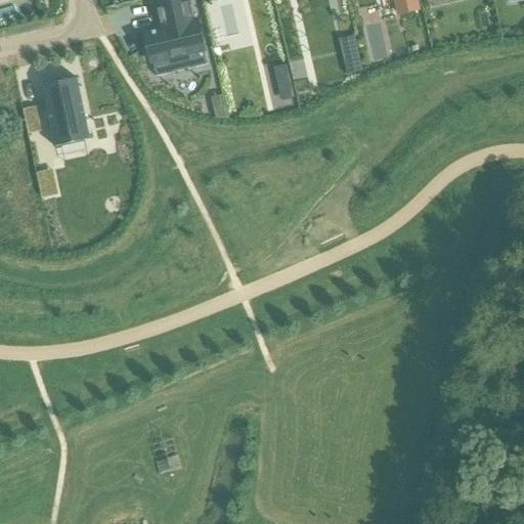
[(163,25),(164,29),(162,30),(144,34),(144,35),(146,43),(146,44),(148,52),(148,54),(149,54),(150,61),(150,63),(153,62),(169,59),(170,58),(172,63),(187,60),(186,55),(204,51),(204,49),(202,42),(202,40),(200,32),(200,31),(199,31),(198,23),(198,22),(191,23),(188,8),(186,0),(178,0),(176,1),(176,0),(175,1),(167,3),(167,2),(166,3),(158,5),(156,5),(161,25),(163,25)]
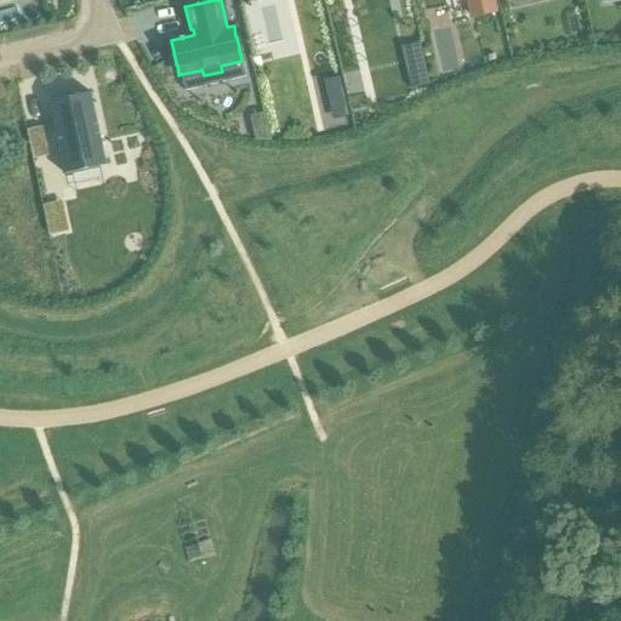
[(491,0),(468,0),(473,17),(494,12),(491,0)]
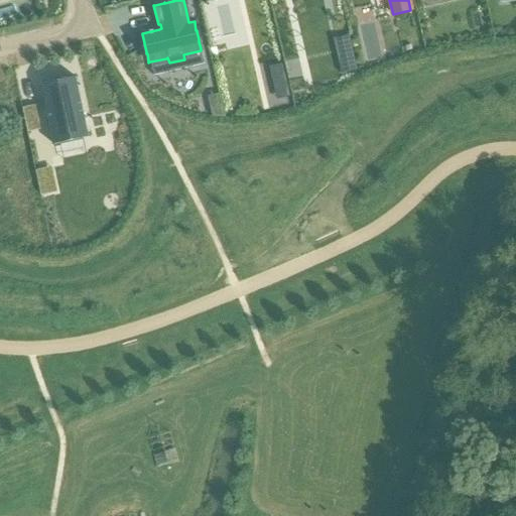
[(339,61),(342,74),(358,70),(355,57),(339,61)]
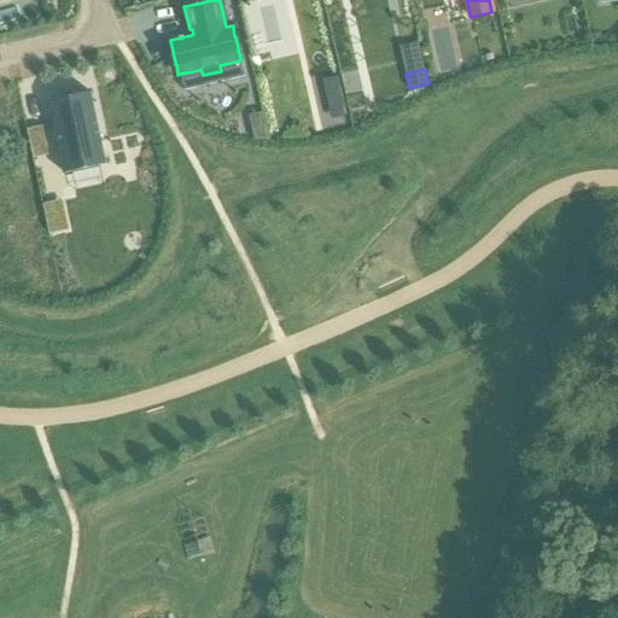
[(327,100),(342,97),(338,79),(324,81),(327,100)]
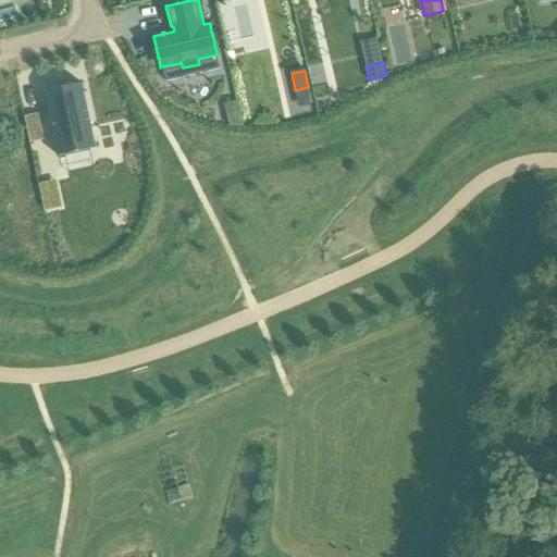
[(83,84),(45,93),(59,157),(97,149),(83,84)]
